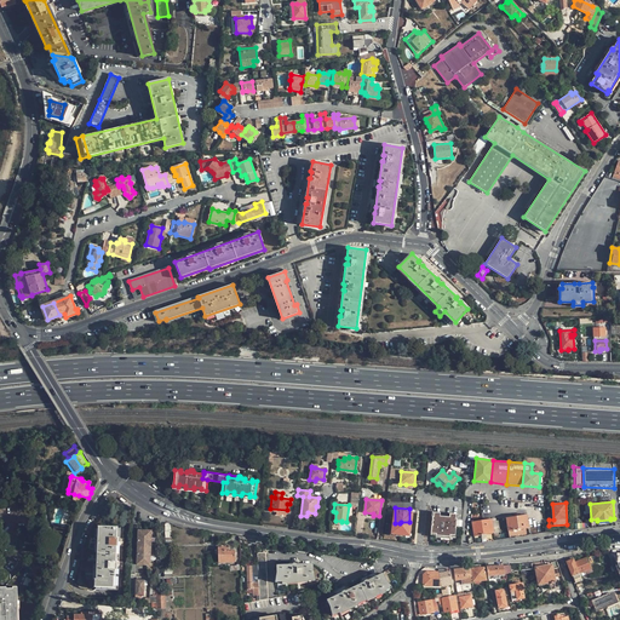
[(455,515),(449,514),(449,517),(440,516),(440,512),(434,512),(432,517),(431,533),(436,534),(436,535),(449,537),(449,535),(455,535),(457,518),(455,518),(455,515)]
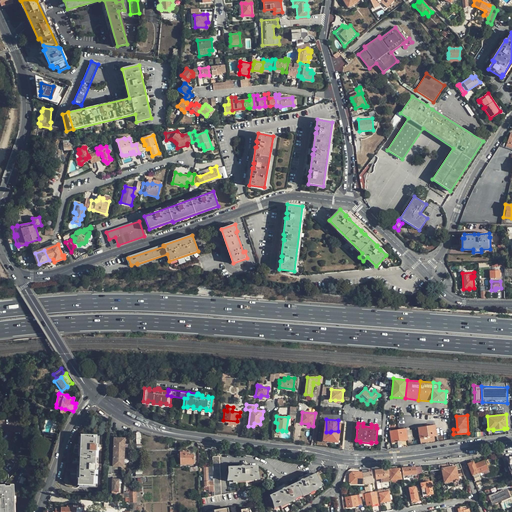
[(434,425),(418,428),(419,438),(436,435),(434,425)]
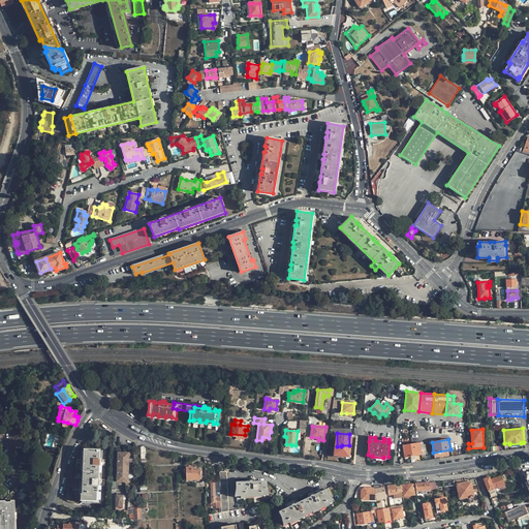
[(422,455),(419,442),(416,442),(403,445),(405,458),(422,455)]
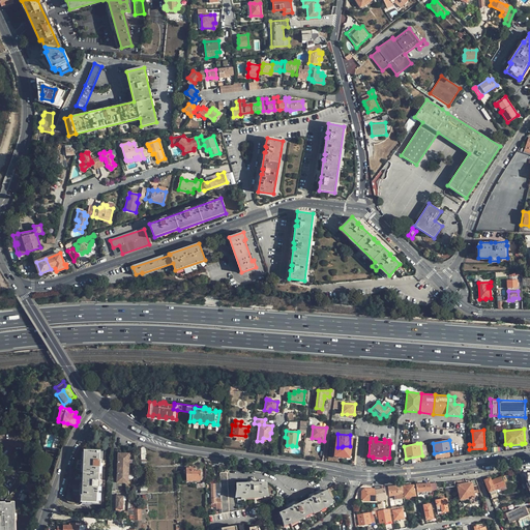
[(427,443),(420,443),(422,455),(423,462),(430,461),(427,443)]
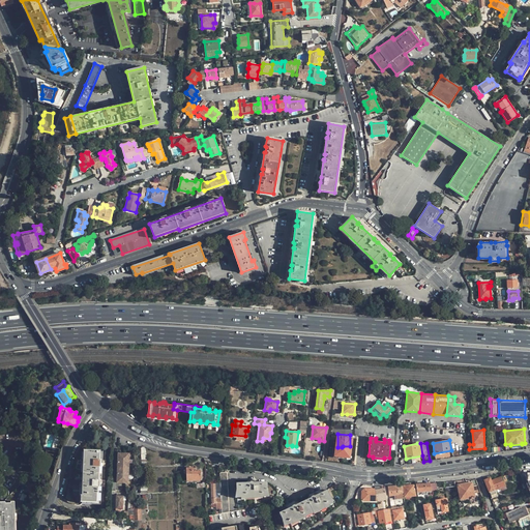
[(101,487),(101,479),(102,467),(102,460),(102,451),(86,450),(84,495),(82,495),(81,502),(100,502),(101,487)]
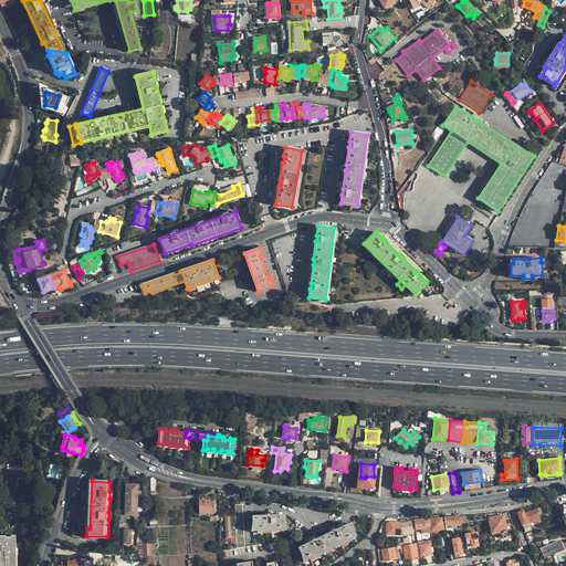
[(136,516),(137,484),(126,483),(124,516),(136,516)]
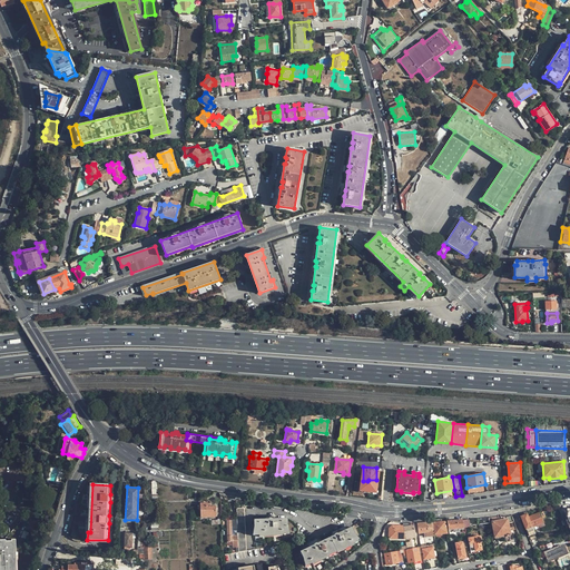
[(216,507),(210,507),(207,507),(207,503),(200,503),(200,504),(198,505),(198,509),(200,510),(200,517),(216,517),(216,507)]
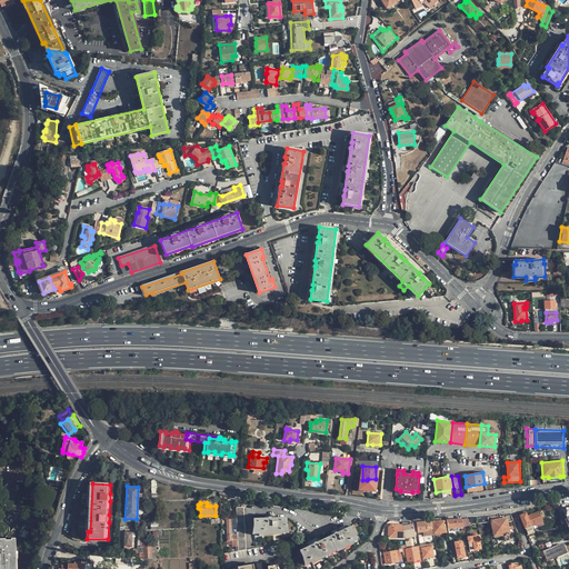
[(236,508),(237,527),(238,535),(238,540),(238,546),(239,551),(246,549),(243,508),(236,508)]
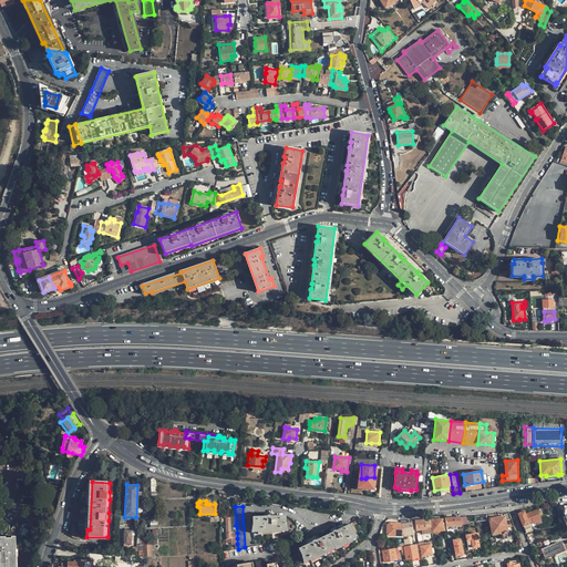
[(539,515),(537,509),(526,514),(531,526),(533,525),(533,523),(534,523),(536,522),(540,519),(539,515)]
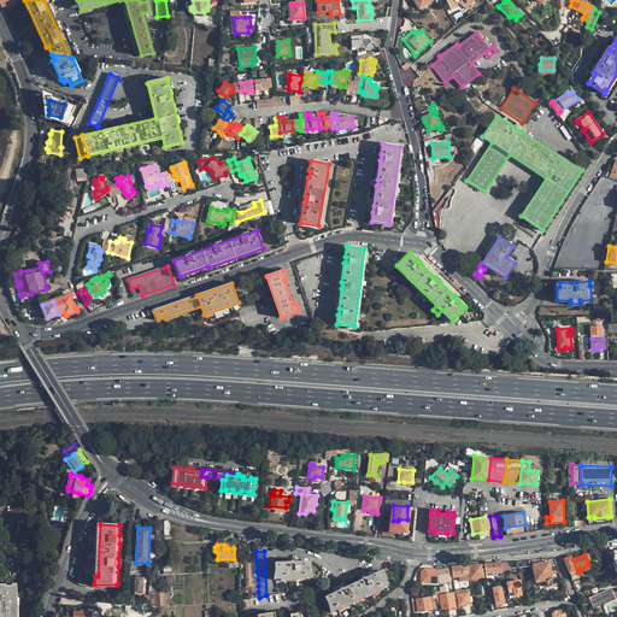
[(580,577),(577,573),(573,559),(571,557),(564,559),(574,580),(580,577)]
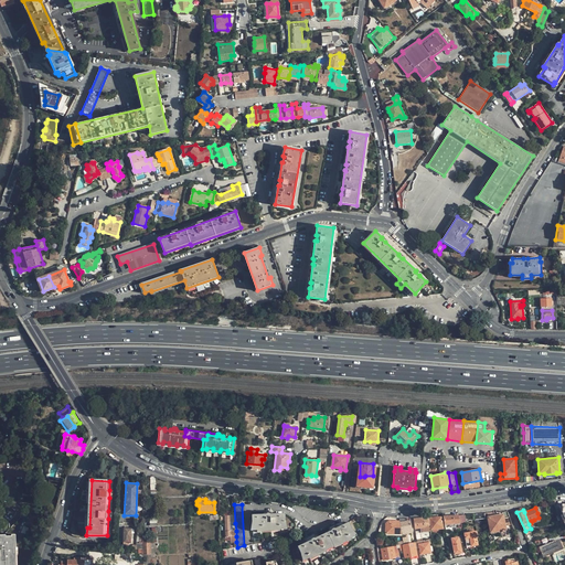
[(503,519),(507,518),(510,518),(508,511),(488,512),(491,532),(500,530),(504,530),(503,519)]
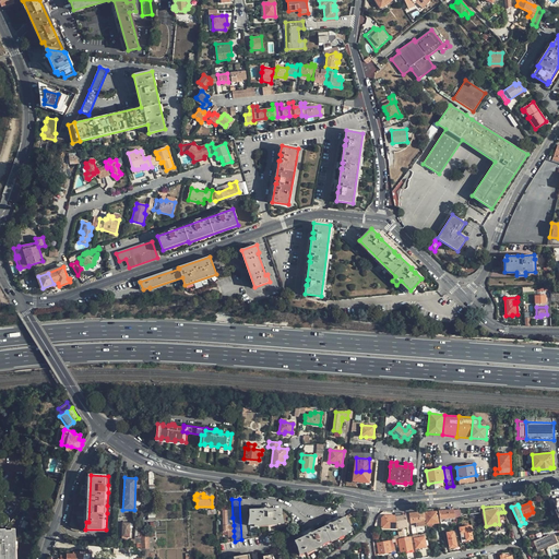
[(263,509),(249,510),(250,523),(254,523),(254,526),(260,526),(260,524),(277,523),(277,522),(282,522),(282,509),(268,509),(268,508),(263,508),(263,509)]
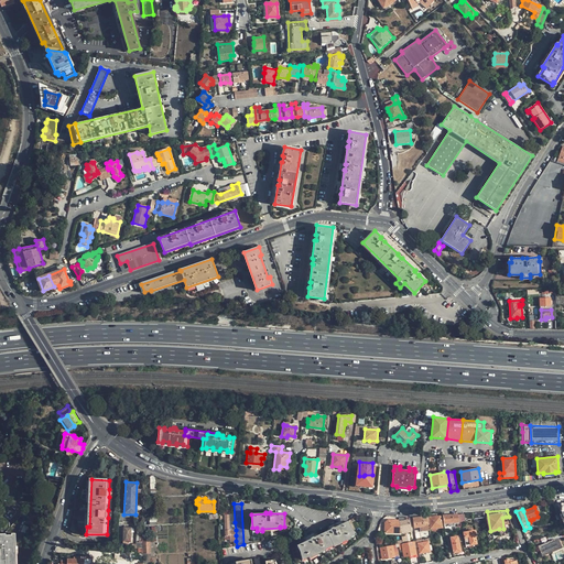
[(230,535),(236,535),(236,530),(230,530),(229,522),(229,514),(225,514),(226,535),(230,535)]
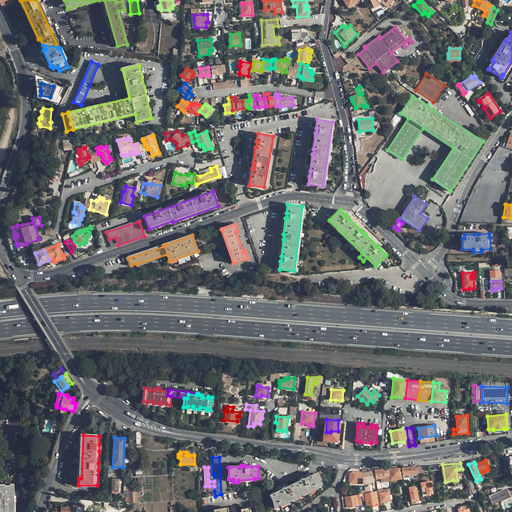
[(416,474),(415,467),(401,468),(403,475),(407,475),(412,474),(415,474),(416,474)]
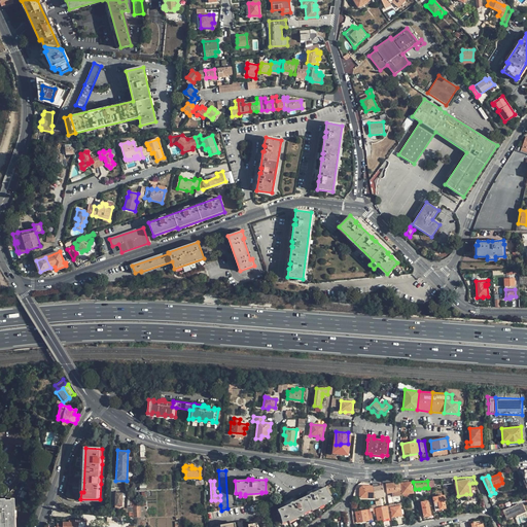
[(412,482),(399,483),(400,492),(401,494),(414,493),(412,482)]
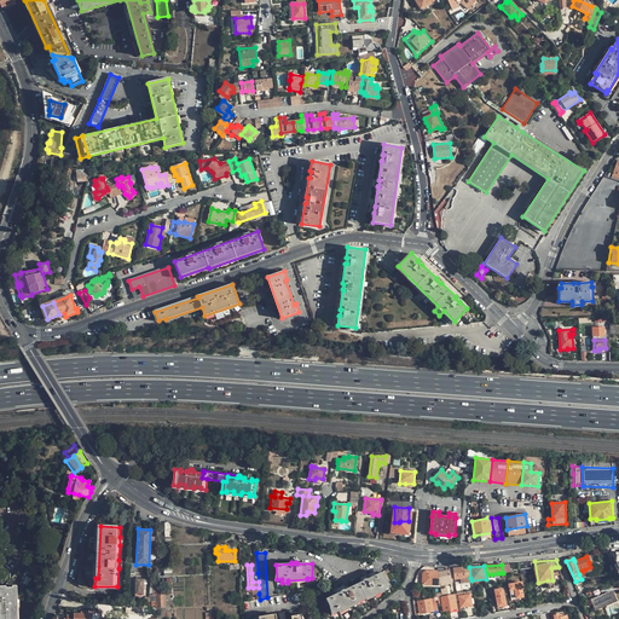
[(470,578),(469,567),(464,568),(452,568),(455,579),(461,578),(470,578)]
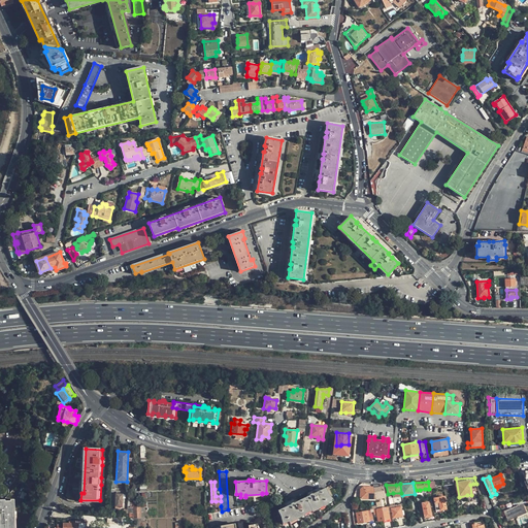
[(361,489),(361,492),(360,498),(361,498),(375,499),(373,488),(373,487),(363,487),(361,489)]
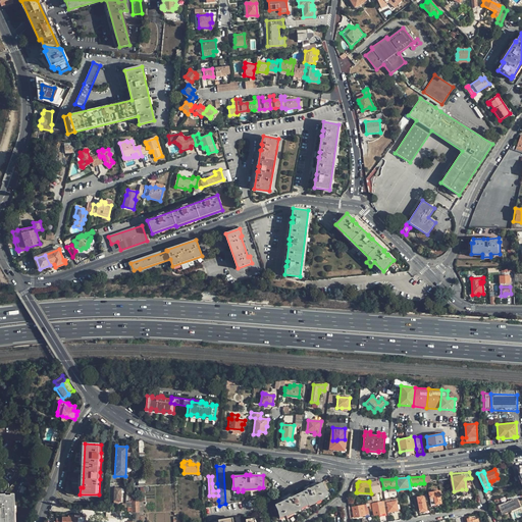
[(369,482),(371,493),(380,491),(379,481),(369,482)]
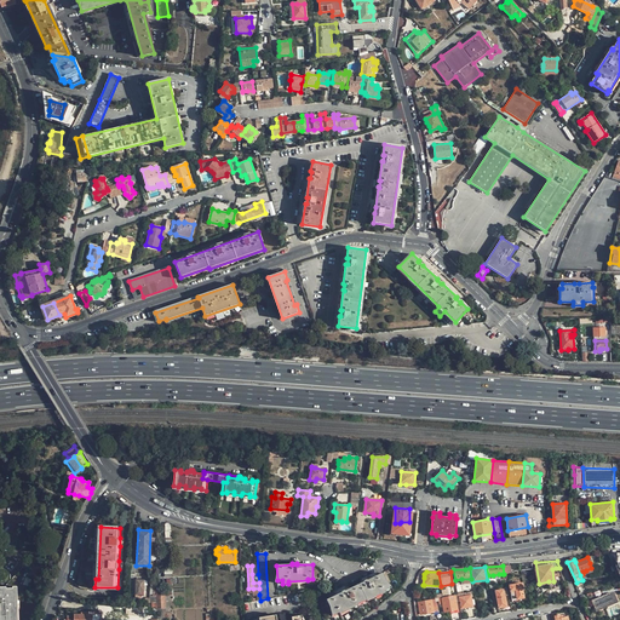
[(342,593),(327,600),(331,606),(334,613),(389,587),(383,573),(368,580),(367,579),(363,581),(363,583),(346,591),(345,590),(342,592),(342,593)]
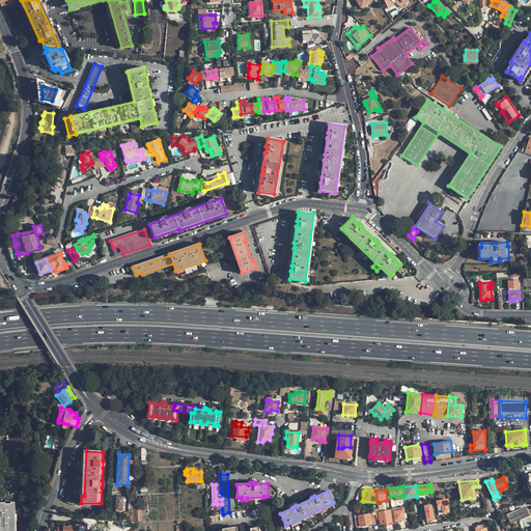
[(447,505),(449,504),(448,499),(437,501),(439,513),(449,511),(447,505)]
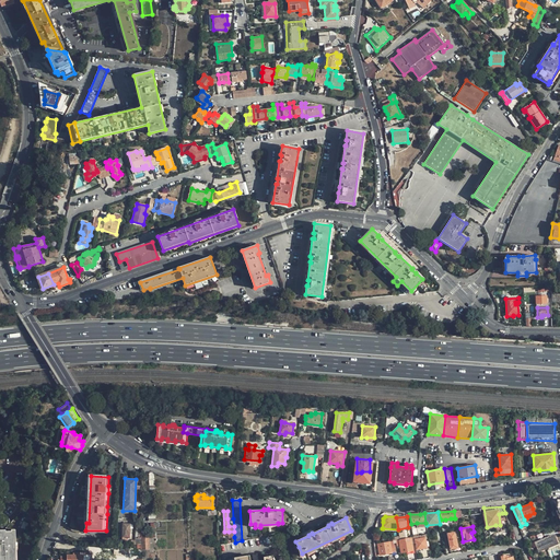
[(14,559),(14,532),(12,532),(0,532),(0,559),(14,559)]
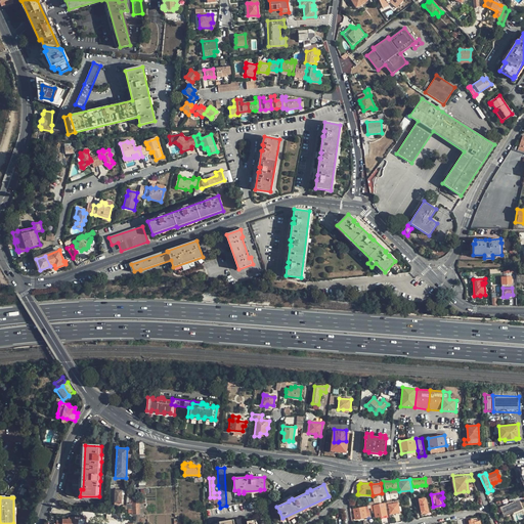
[(425,498),(419,499),(422,514),(428,513),(425,498)]
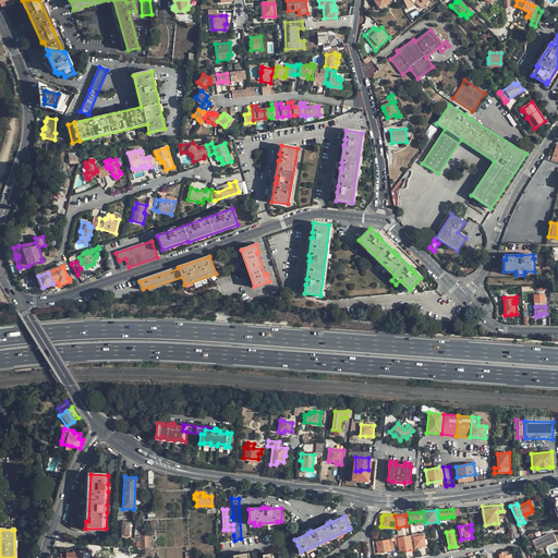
[(556,545),(552,533),(532,541),(536,553),(556,545)]
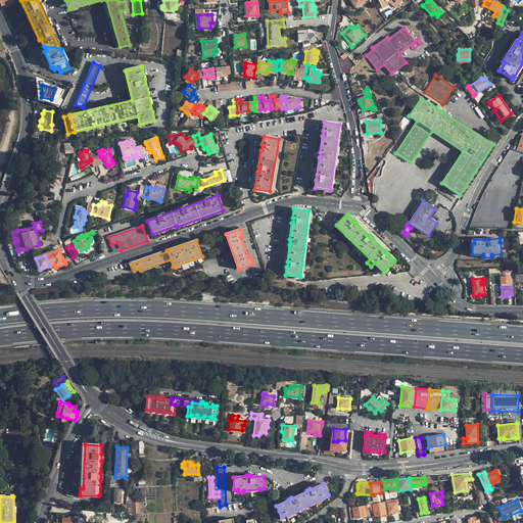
[(386,514),(384,502),(373,504),(374,510),(375,516),(386,514)]
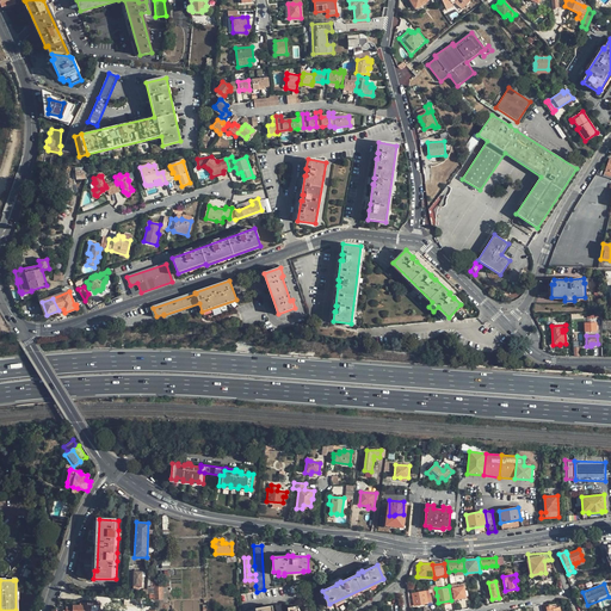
[(455,588),(452,588),(454,599),(466,597),(464,587),(455,588)]
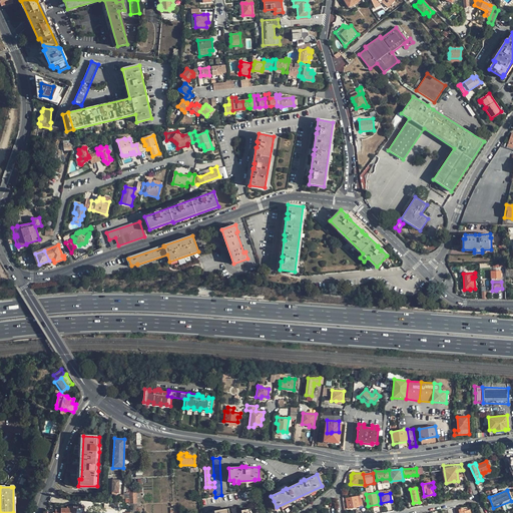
[(358,501),(357,496),(346,498),(348,508),(363,506),(362,500),(358,501)]
